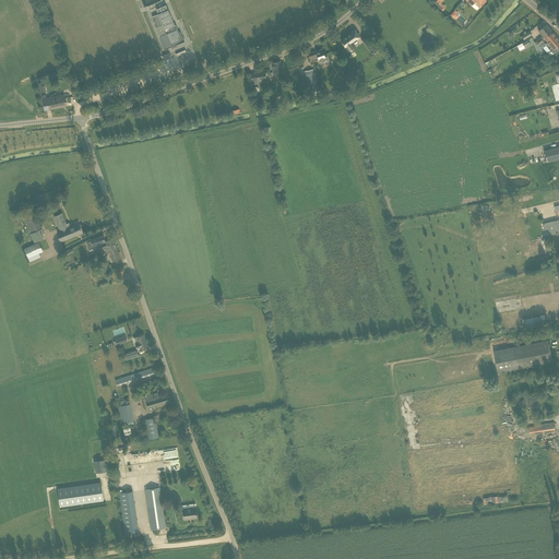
[(167,10),(152,16),(156,26),(155,27),(159,37),(165,49),(171,47),(176,45),(182,42),(179,32),(176,24),(174,25),(167,10)]
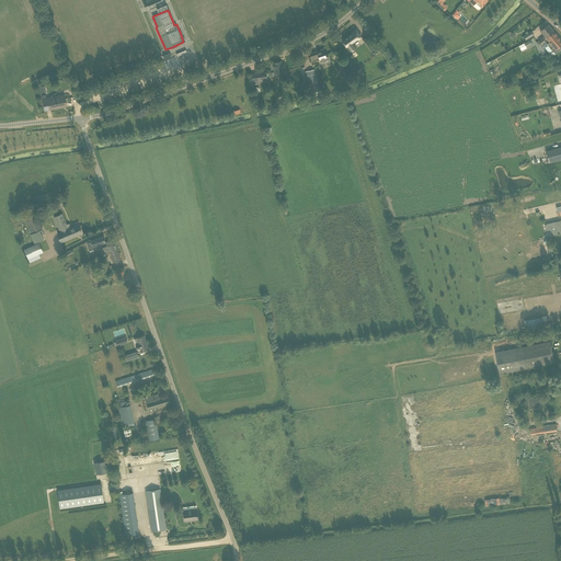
[(553,32),(548,24),(539,31),(544,36),(538,41),(540,43),(553,32)]
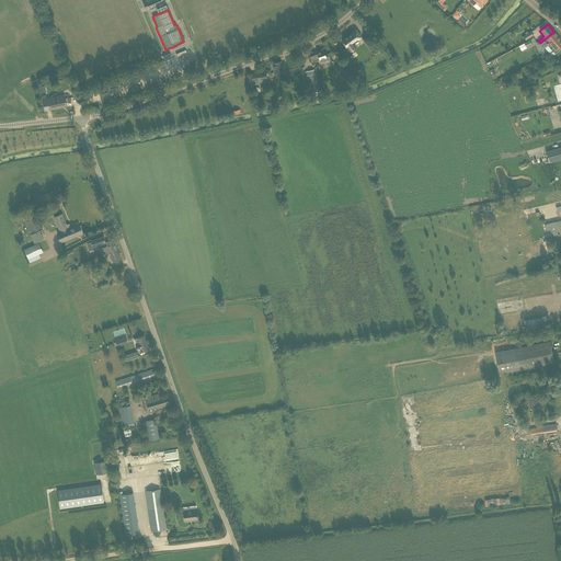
[(352,33),(342,41),(346,47),(347,47),(351,52),(356,47),(353,43),(362,36),(356,30),(352,32),(352,33)]
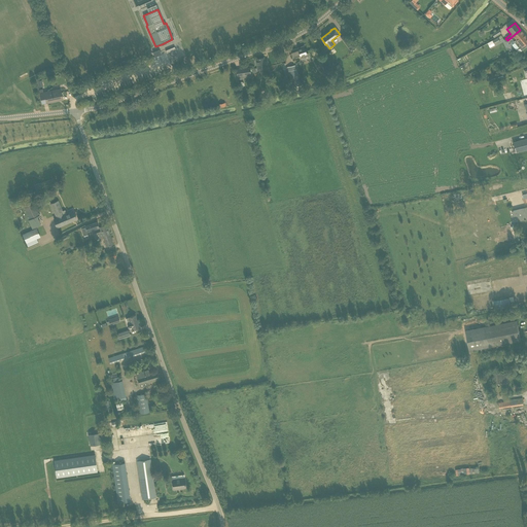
[(514,37),(516,39),(523,33),(520,30),(507,40),(508,42),(514,37)]
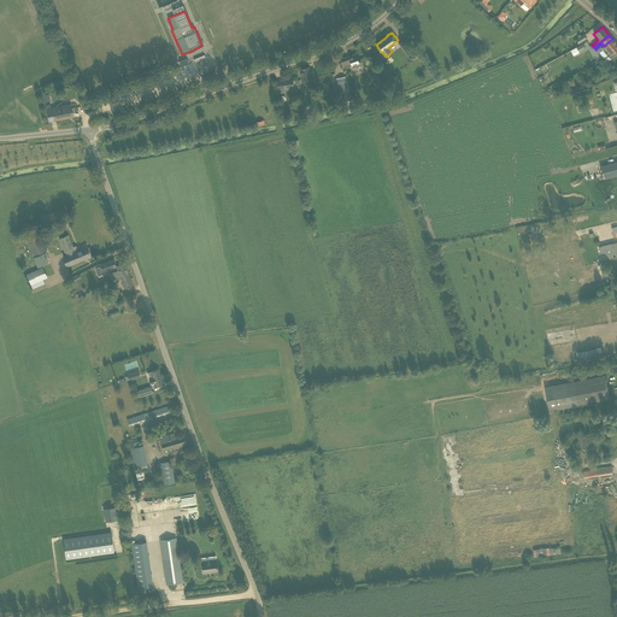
[(601,43),(595,48),(604,59),(609,57),(616,50),(616,43),(612,39),(604,46),(601,43)]
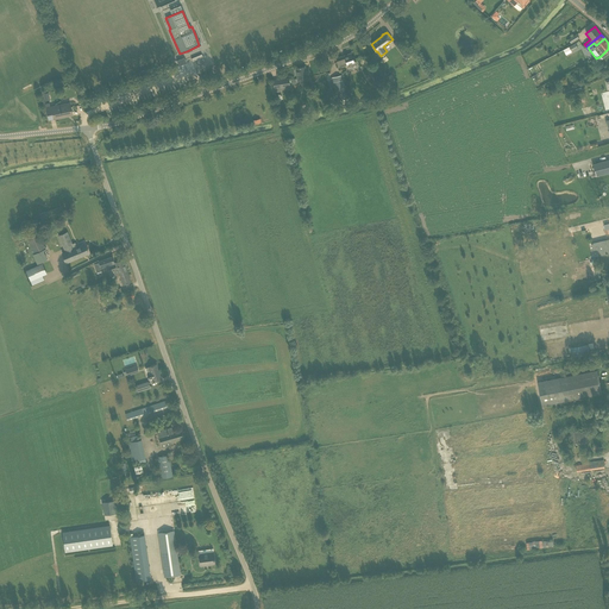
[(397,48),(406,58),(410,55),(403,44),(397,48)]
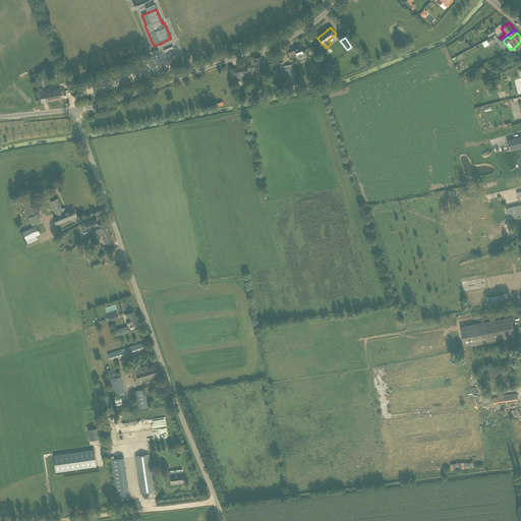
[(498,42),(490,46),(493,50),(501,47),(498,42)]
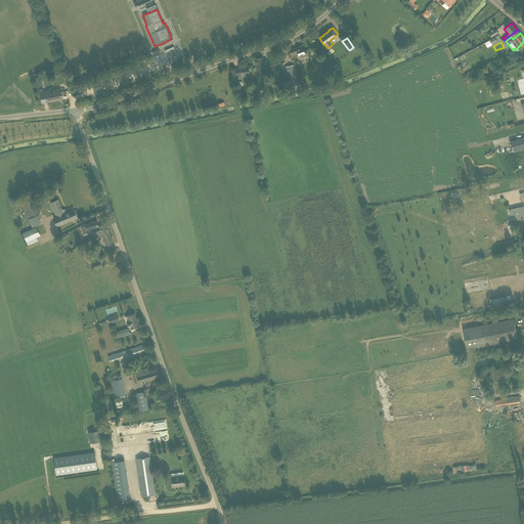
[(292,56),(292,58),(296,56),(296,55),(298,54),(298,55),(300,55),(301,57),(307,55),(305,49),(303,50),(302,46),(289,50),(292,56)]
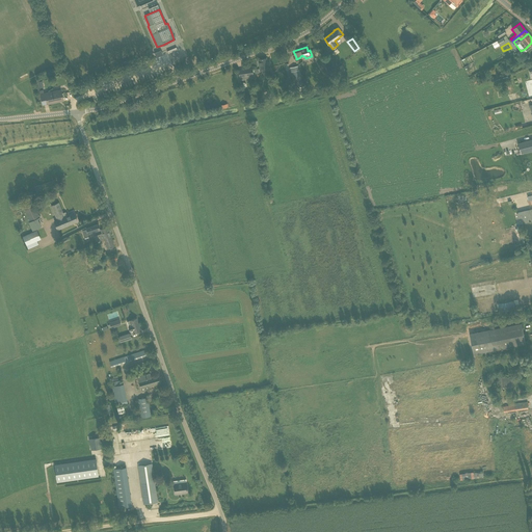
[(265,74),(270,73),(270,68),(268,68),(266,58),(258,59),(258,60),(257,61),(258,64),(259,64),(260,70),(264,69),(265,74)]
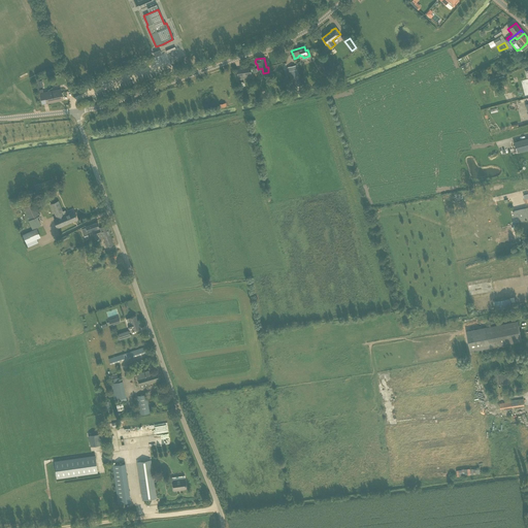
[(293,88),(301,86),(296,65),(288,67),(293,88)]
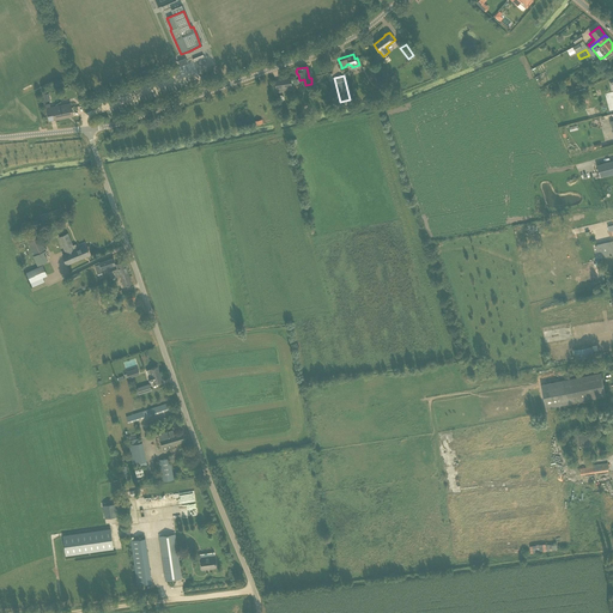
[(283,89),(292,87),(291,84),(291,78),(274,80),(275,86),(277,93),(283,92),(283,89)]
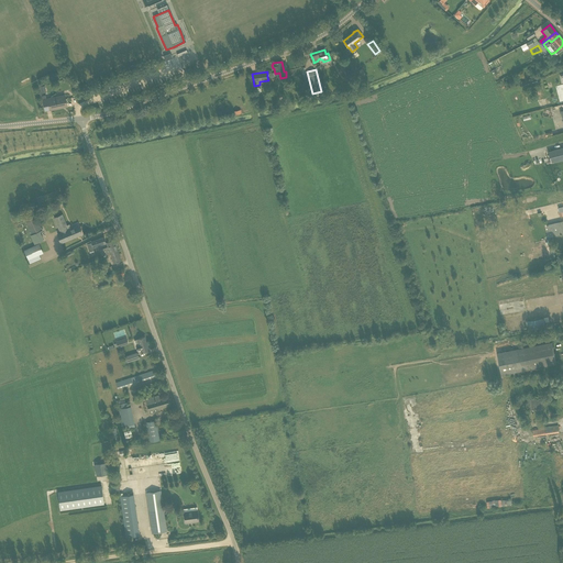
[(61,96),(46,98),(45,96),(42,97),(43,100),(44,106),(45,111),(51,110),(51,109),(54,108),(54,109),(67,107),(66,101),(65,95),(61,96)]
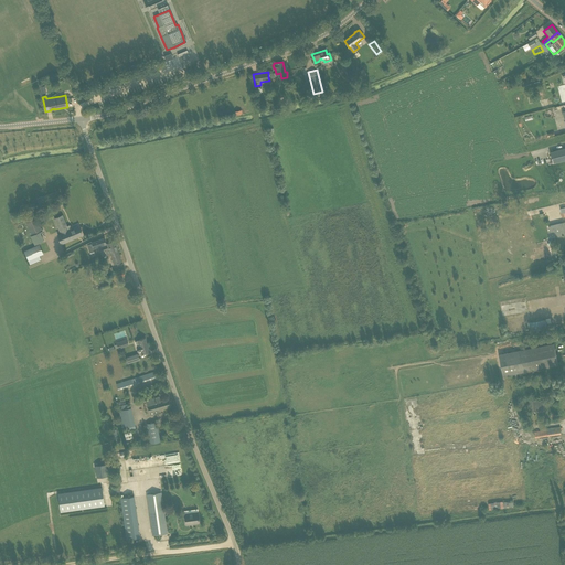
[(564,148),(550,152),(553,163),(564,159),(564,148)]
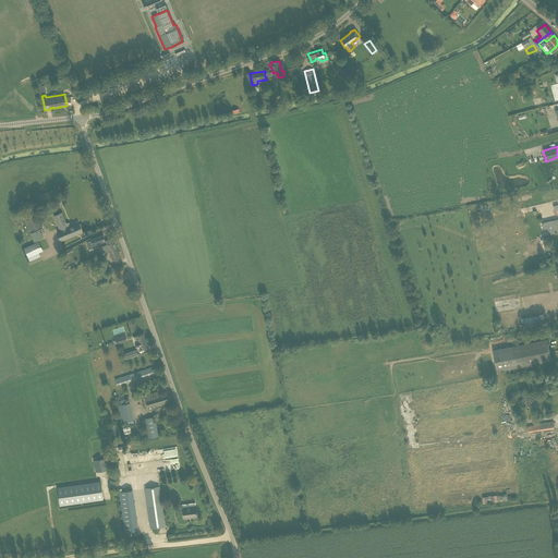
[(36,196),(38,202),(60,194),(58,189),(36,196)]
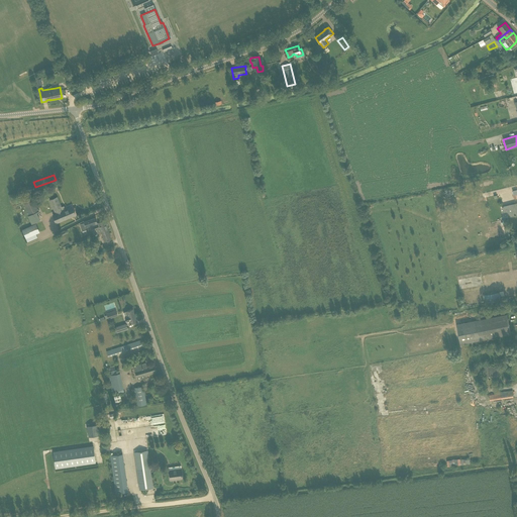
[(32,223),(38,220),(35,213),(38,211),(30,193),(20,197),(29,216),(28,216),(31,223),(32,223)]
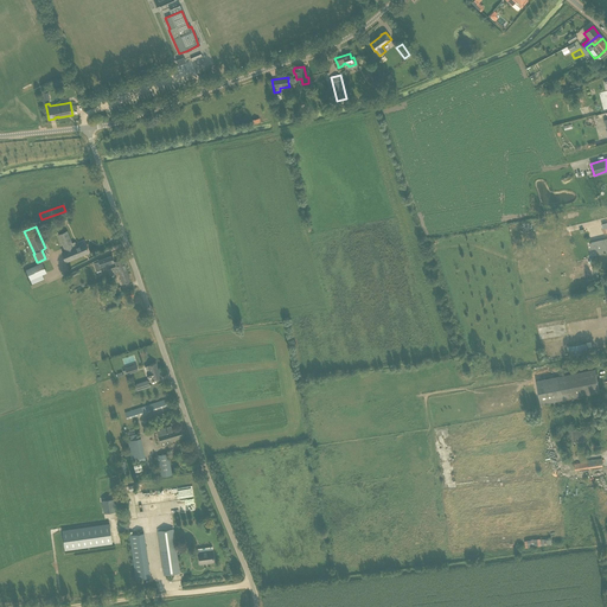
[(65,262),(83,255),(88,253),(84,243),(77,247),(75,242),(71,243),(66,231),(58,235),(65,251),(62,254),(65,262)]
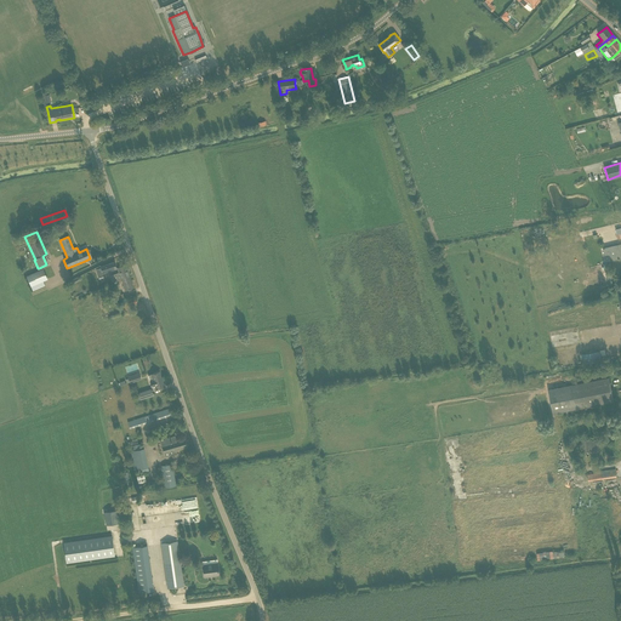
[(610,261),(619,258),(620,257),(620,250),(620,245),(603,249),(604,256),(609,255),(610,261)]
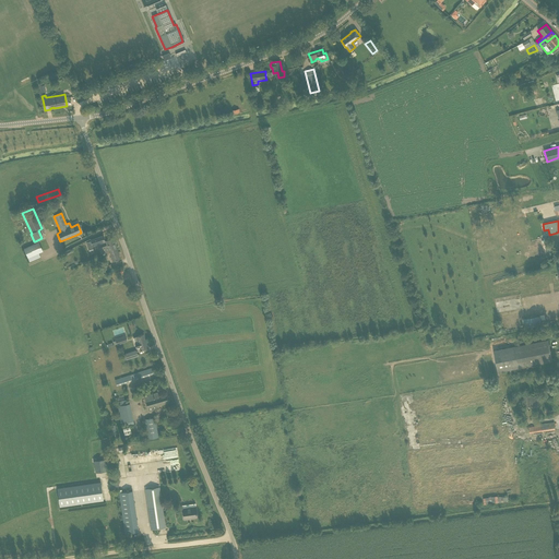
[(91,241),(86,242),(87,247),(93,246),(105,241),(103,236),(91,240),(91,241)]
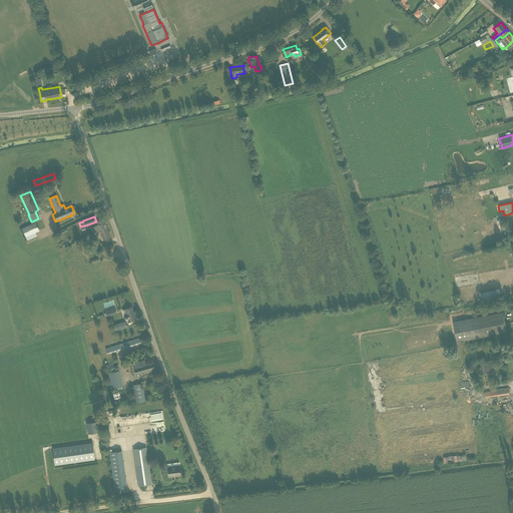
[(92,233),(94,232),(107,228),(104,218),(97,220),(99,226),(91,228),(92,233)]
